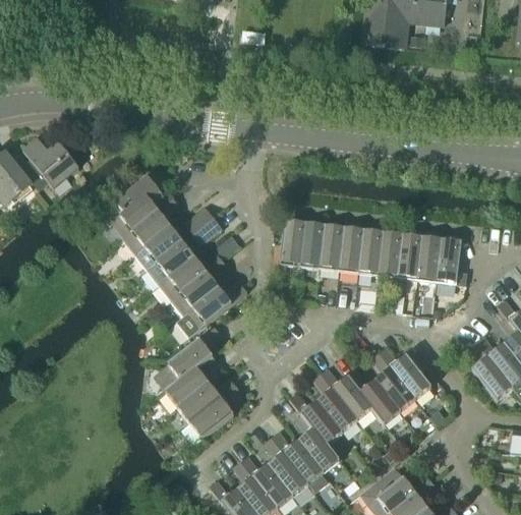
[(366,0),(362,42),(404,47),(407,15),(417,16),(417,20),(444,23),(446,0),(366,0)]
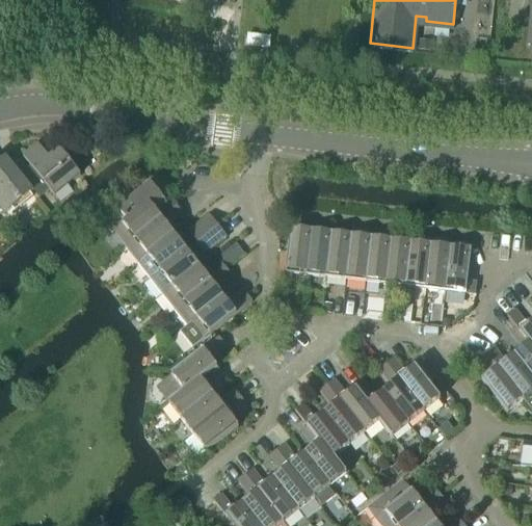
[(247,33),(246,40),(269,42),(269,37),(270,31),(247,29),(247,33)]
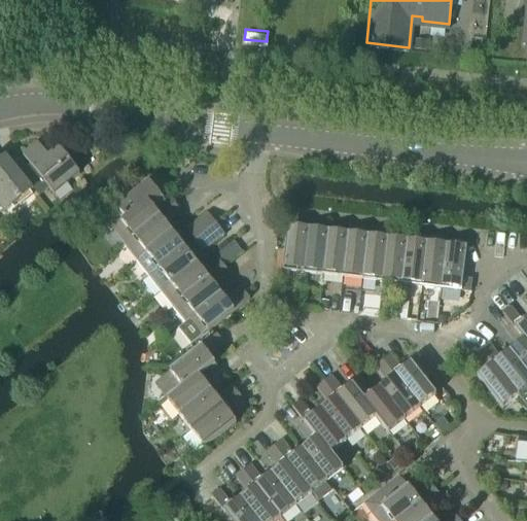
[(30,160),(20,168),(38,192),(48,183),(54,189),(79,169),(60,143),(47,152),(37,138),(22,149),(30,160)]
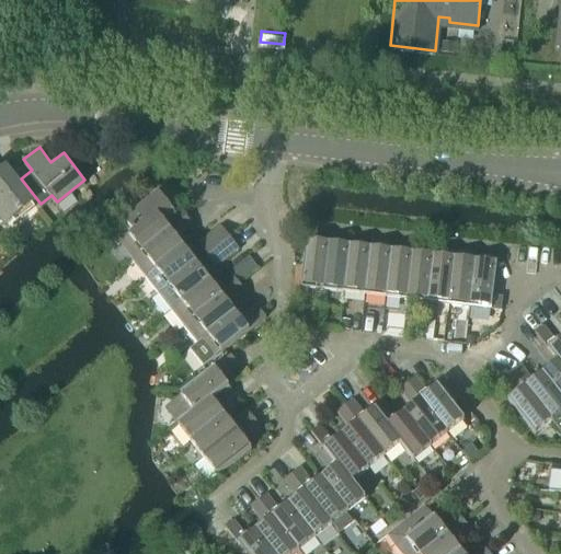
[(0,214),(4,220),(34,196),(21,179),(8,162),(0,166),(0,214)]
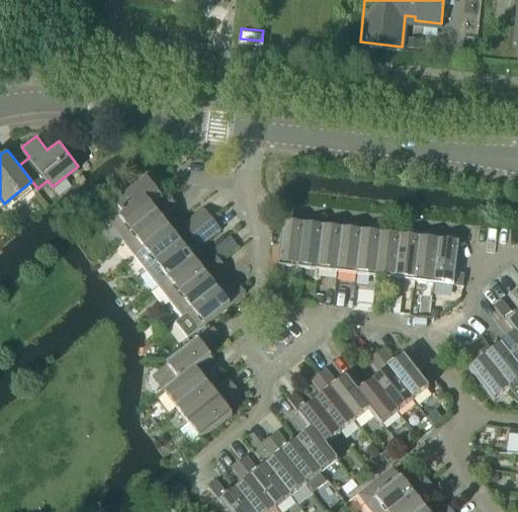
[(114,199),(102,209),(123,236),(173,196),(167,189),(160,195),(156,191),(159,189),(147,174),(133,185),(130,181),(124,185),(111,195),(114,199)]
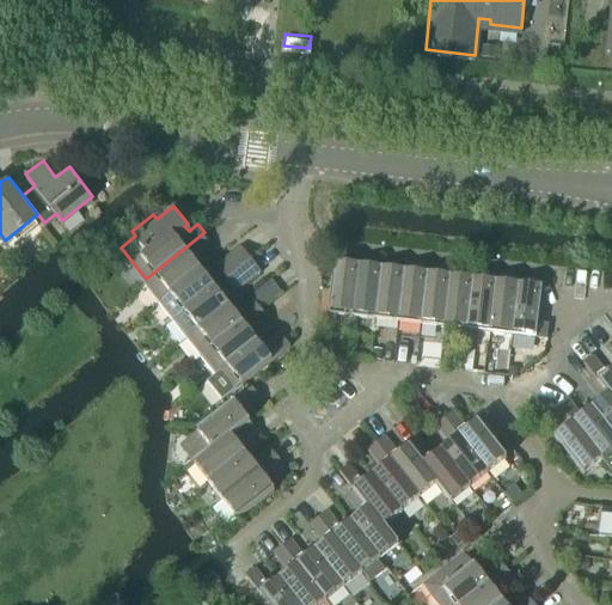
[(204,232),(146,279),(160,297),(201,264),(193,255),(210,240),(204,232)]
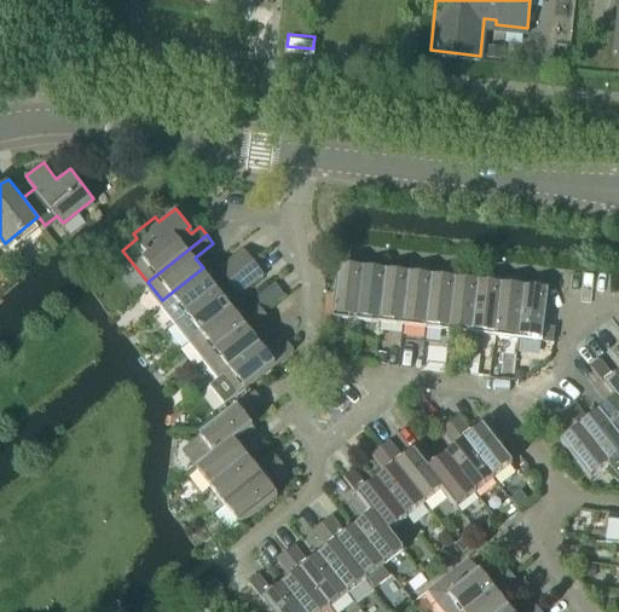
[(219,264),(229,277),(254,257),(243,244),(219,264)]
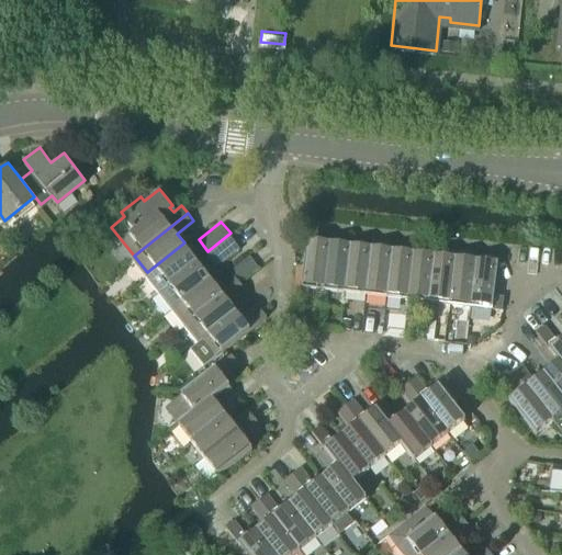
[(231,233),(208,251),(216,262),(239,245),(231,233)]
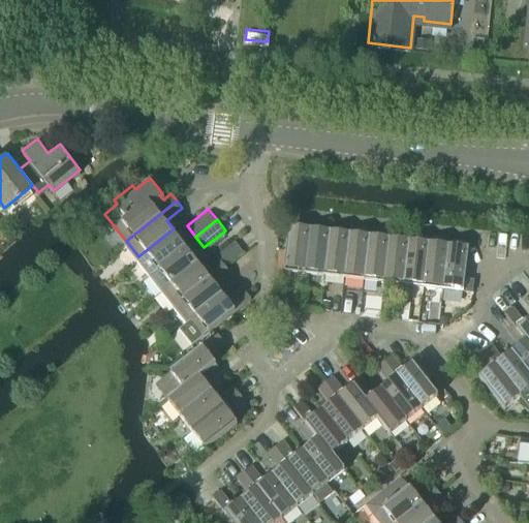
[(283,267),(304,269),(309,223),(288,221),(283,267)]
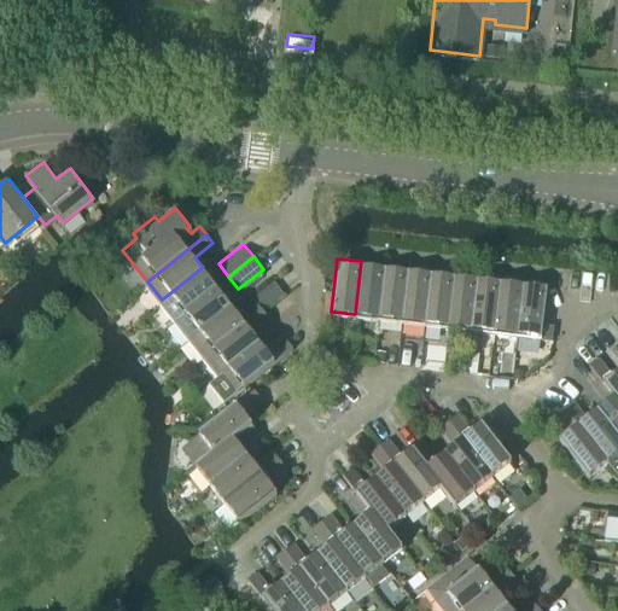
[(355,314),(378,316),(385,265),(361,261),(355,314)]
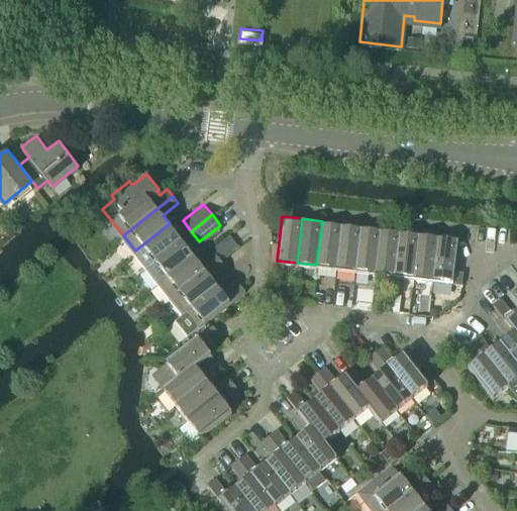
[(316,265),(336,268),(341,223),(322,221),(316,265)]
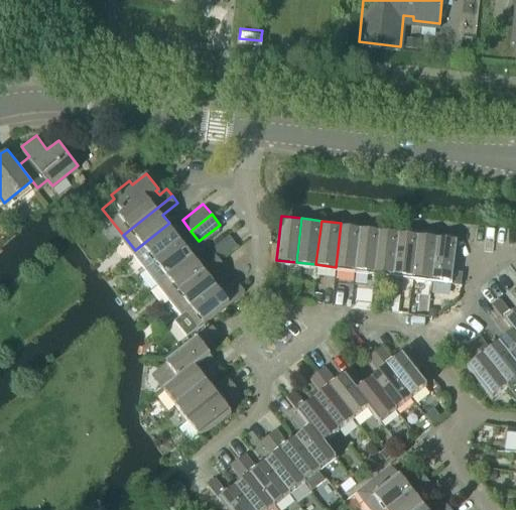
[(169,223),(135,250),(147,265),(180,238),(169,223)]
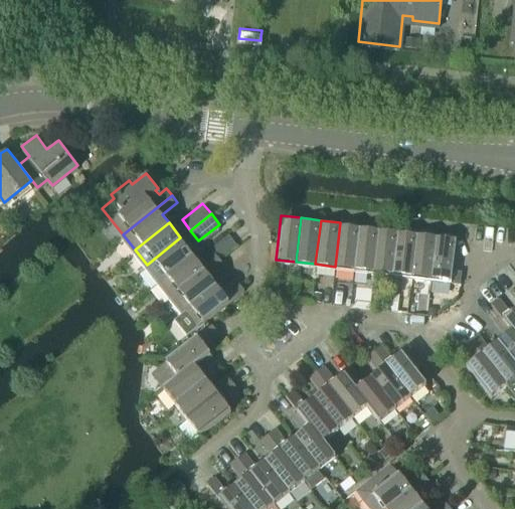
[(335,267),(354,269),(359,224),(340,222),(335,267)]
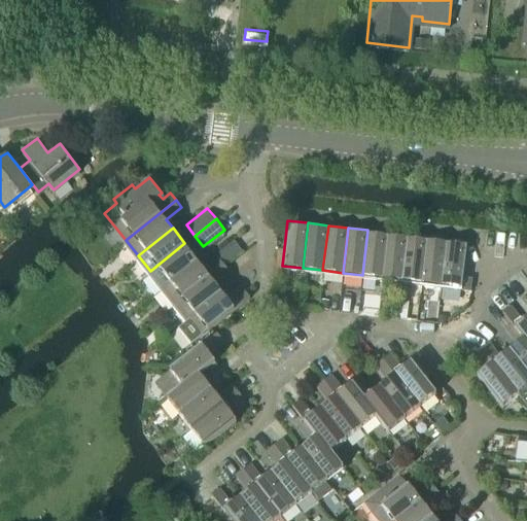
[(362,275),(382,277),(387,233),(367,230),(362,275)]
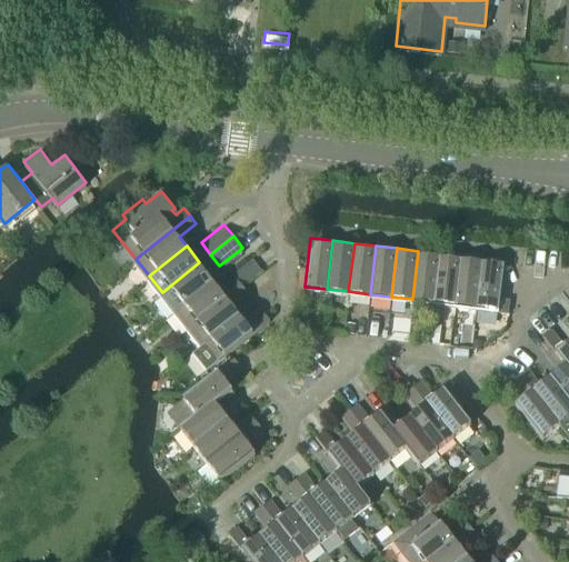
[(412,299),(433,301),(439,253),(418,251),(412,299)]
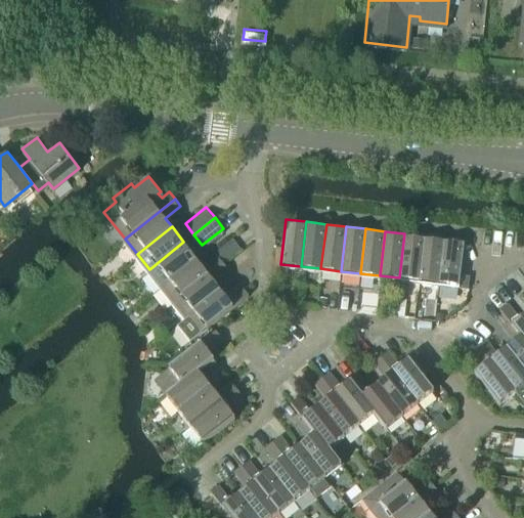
[(399,277),(419,281),(424,235),(404,233),(399,277)]
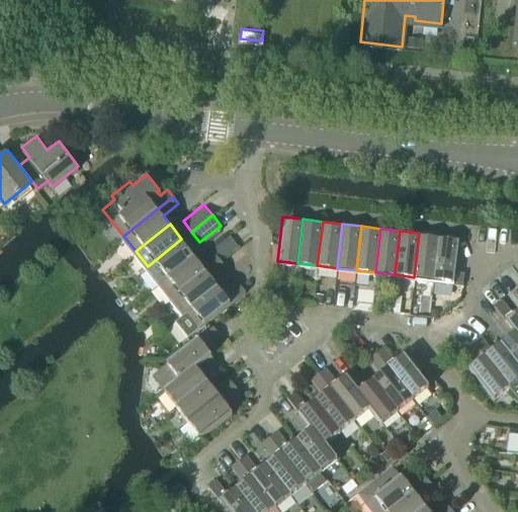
[(414,277),(433,279),(438,235),(419,233),(414,277)]
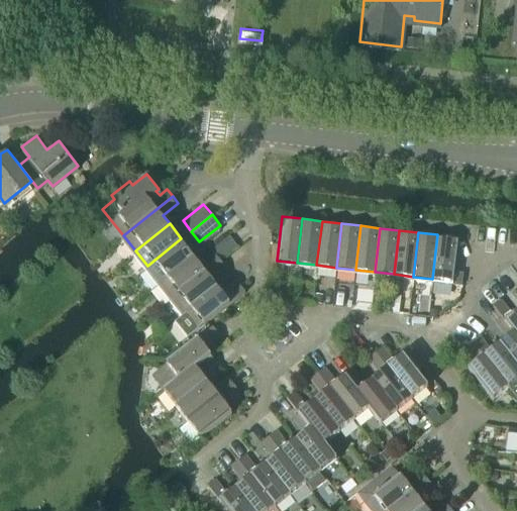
[(437,234),(432,279),(452,281),(457,237),(437,234)]
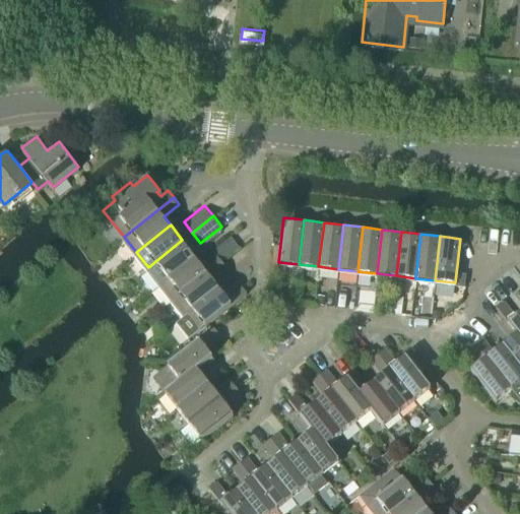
[(182,240),(148,267),(159,282),(194,255),(182,240)]
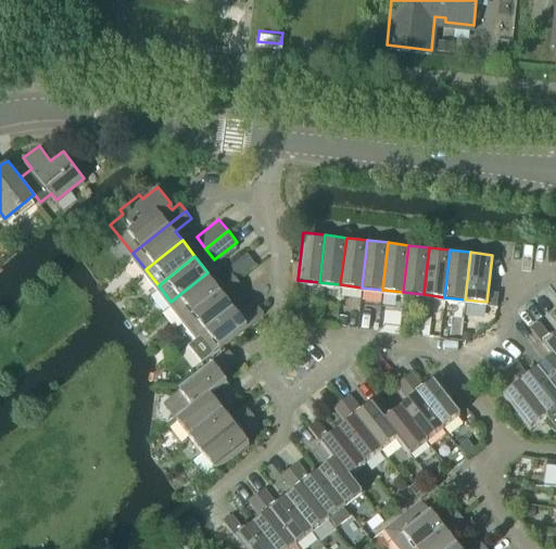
[(207,272),(171,302),(184,318),(237,276),(231,269),(215,281),(207,272)]
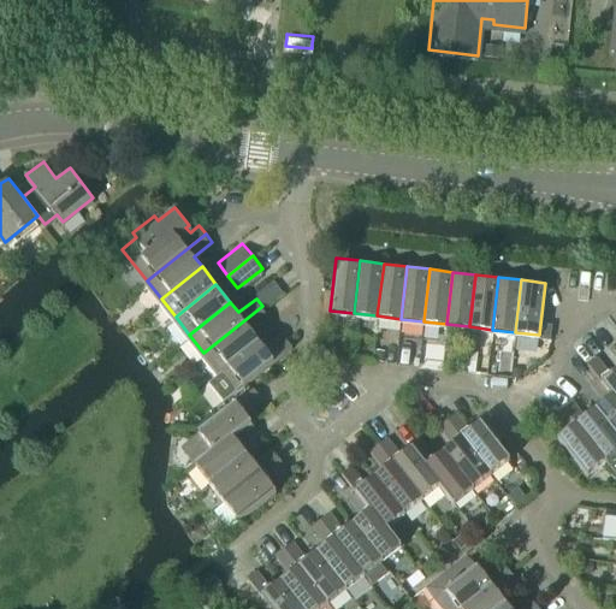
[(262,306),(203,353),(218,371),(259,340),(252,329),(270,314),(262,306)]
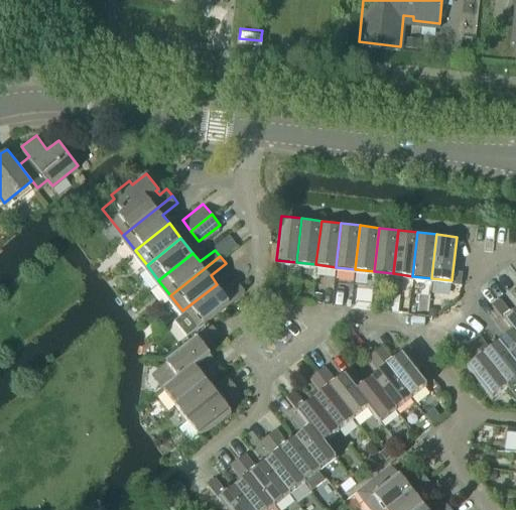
[(182,310),(174,316),(187,333),(196,327),(231,298),(245,287),(239,280),(223,292),(217,284),(182,310)]
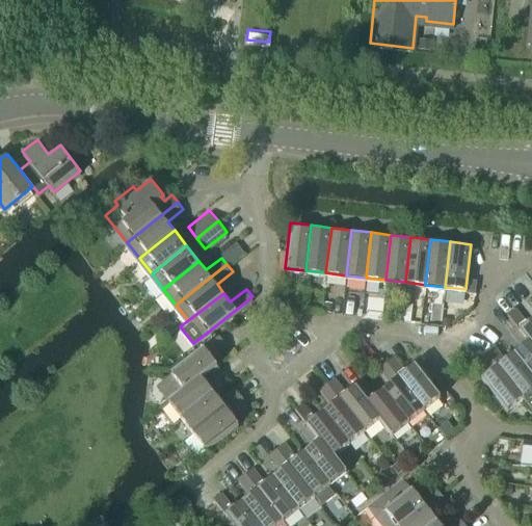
[(508,311),(507,312),(516,323),(517,322),(531,341),(531,317),(527,321),(514,306),(508,311)]
